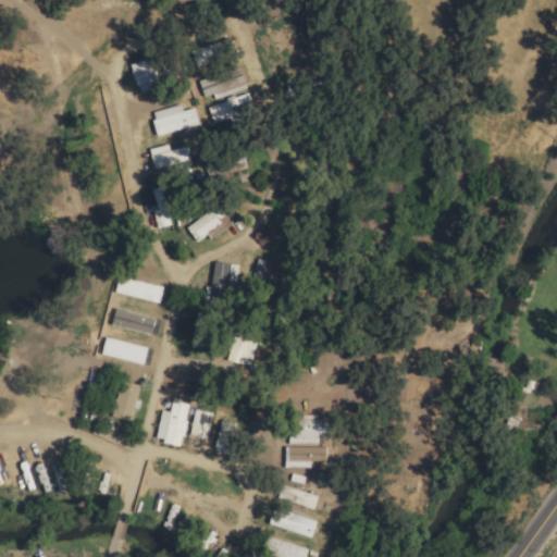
[(162,76),(170,74),(164,53),(128,63),(136,93),(164,85),(162,76)]
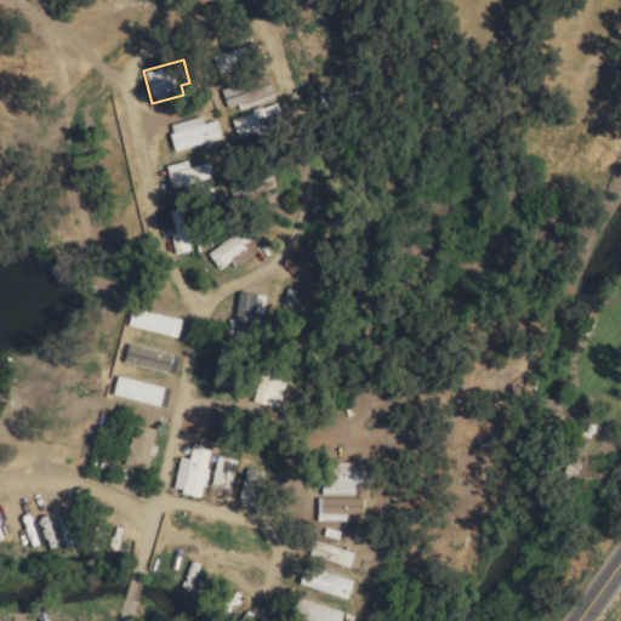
[(273,100),(265,75),(220,90),(226,109),(235,107),(237,112),(273,100)]
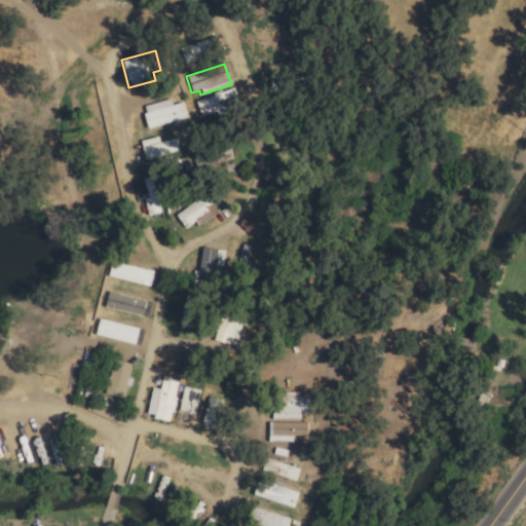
[(194,101),(199,117),(237,105),(233,88),(194,101)]
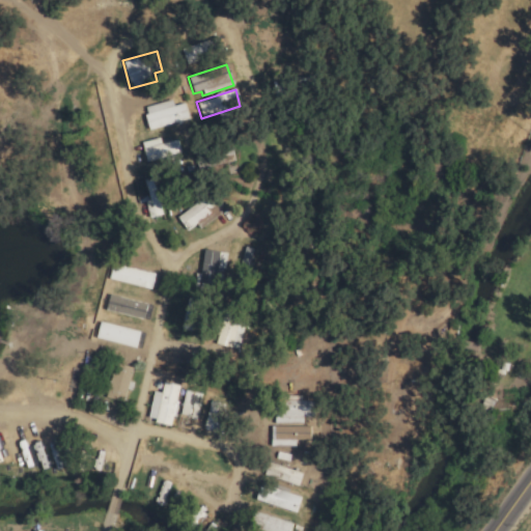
[(148,132),(187,119),(182,104),(172,107),(170,100),(141,109),(148,132)]
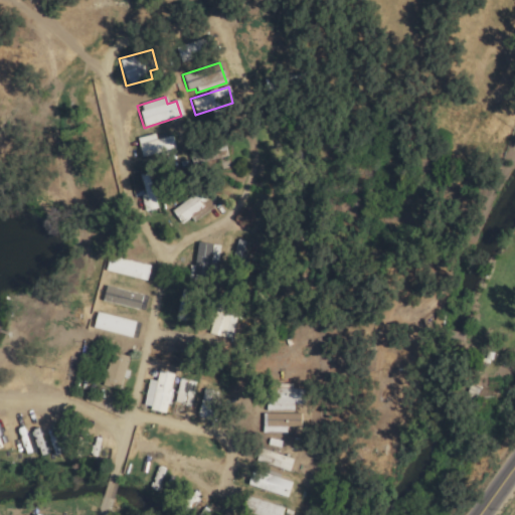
[(155,139),(154,134),(136,138),(141,158),(174,149),(170,136),(155,139)]
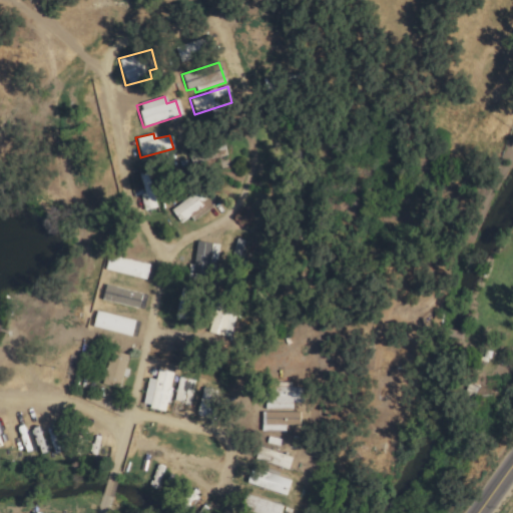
[(134,174),(136,187),(138,186),(143,210),(154,208),(146,172),(134,174)]
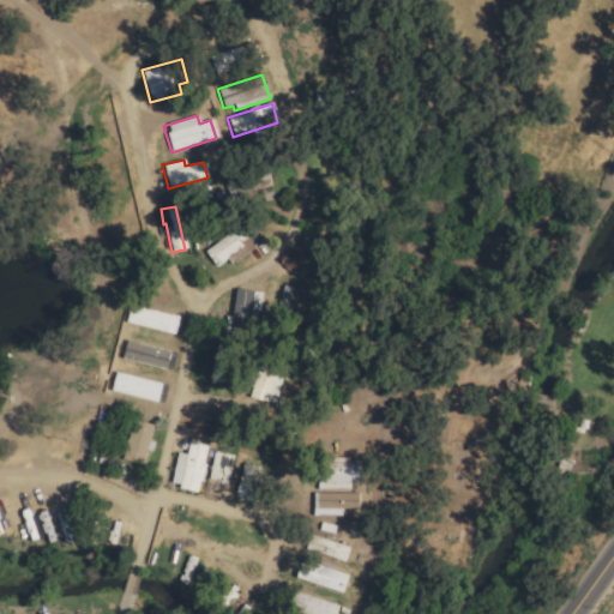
[(257,238),(246,222),(203,252),(214,268),(257,238)]
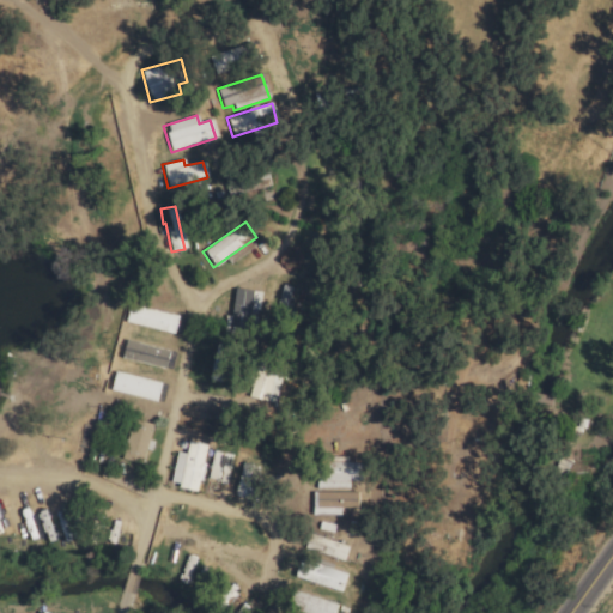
[(254,329),(256,313),(259,314),(261,292),(232,290),(228,339),(246,340),(247,328),(254,329)]
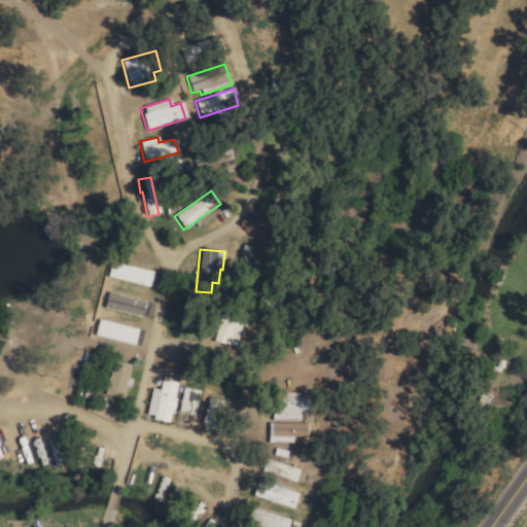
[(121,288),(132,260),(121,256),(111,284),(121,288)]
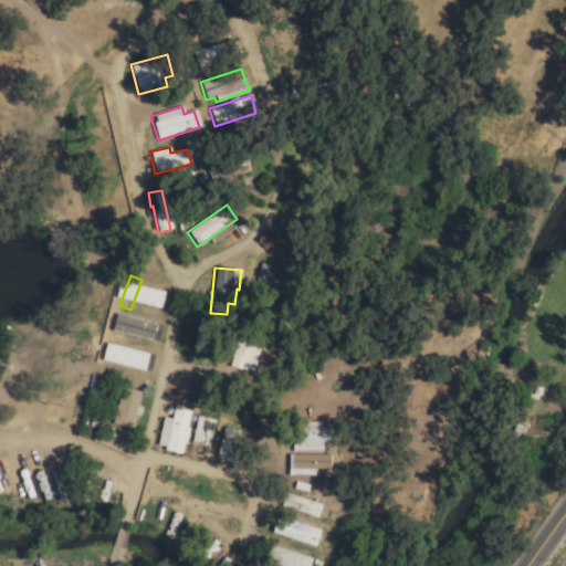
[(153,318),(159,286),(152,284),(145,317),(153,318)]
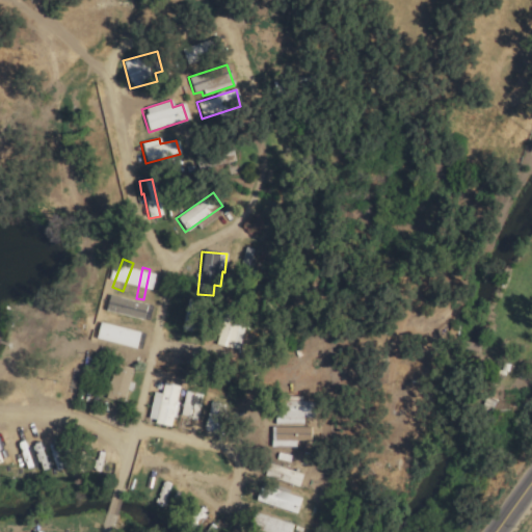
[(236,302),(229,300),(220,328),(213,326),(210,336),(232,342),(237,326),(230,324),(236,302)]
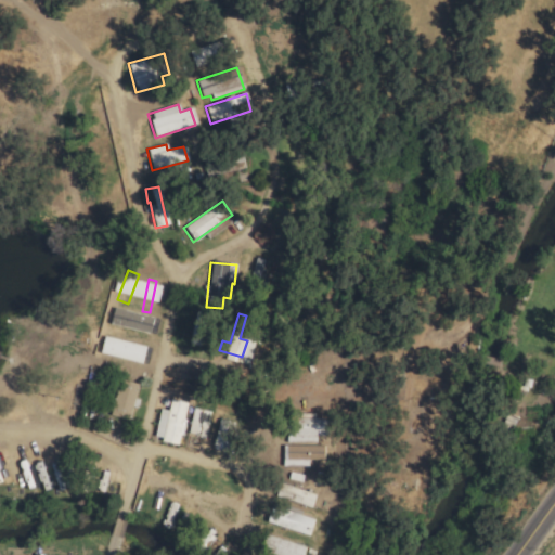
[(108,416),(127,422),(138,386),(119,379),(108,416)]
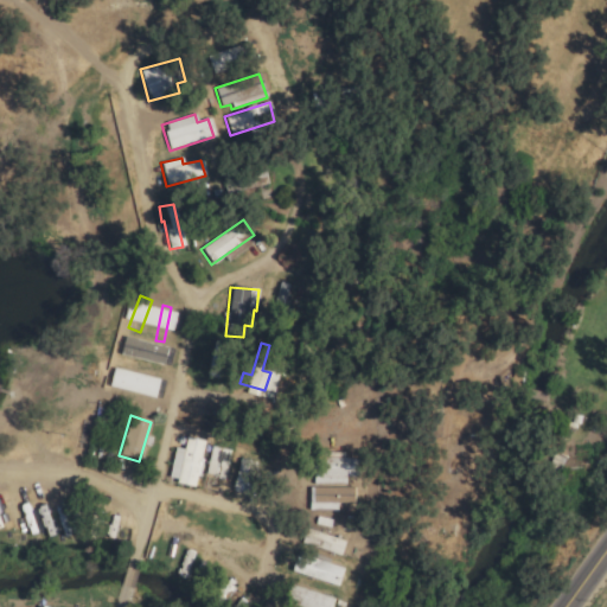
[(167,481),(196,487),(204,441),(185,438),(183,449),(174,448),(167,481)]
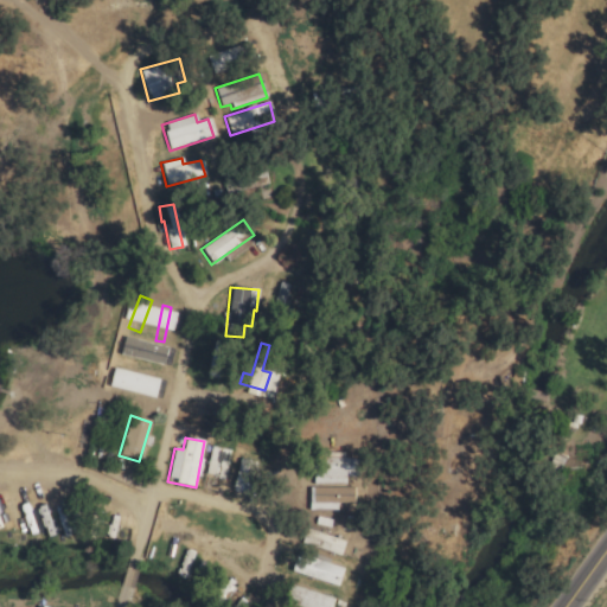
[(223,479),(228,451),(210,447),(204,475),(223,479)]
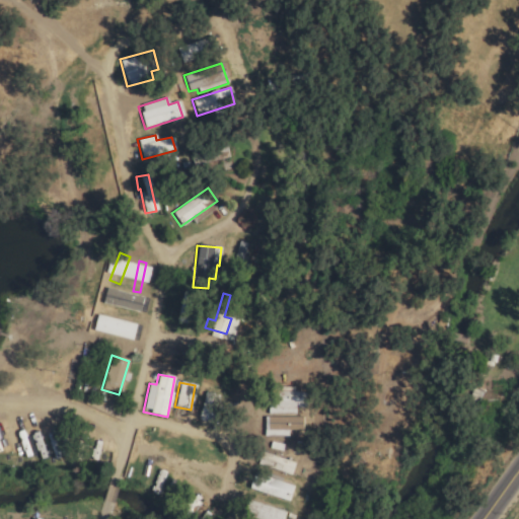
[(294,387),(269,387),(269,415),(295,415),(295,409),(304,409),(304,392),(294,392),(294,387)]
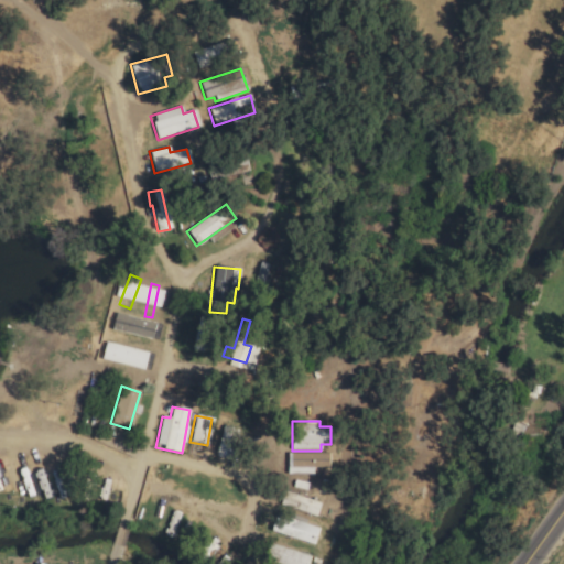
[(215,457),(230,461),(236,429),(221,426),(215,457)]
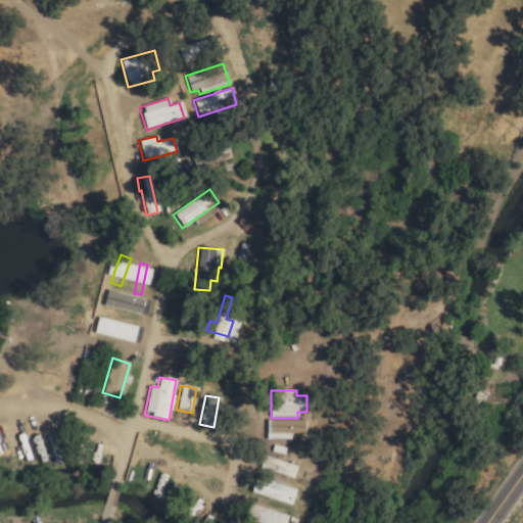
[(303,421),(267,420),(267,439),(289,440),(290,434),(303,434),(303,421)]
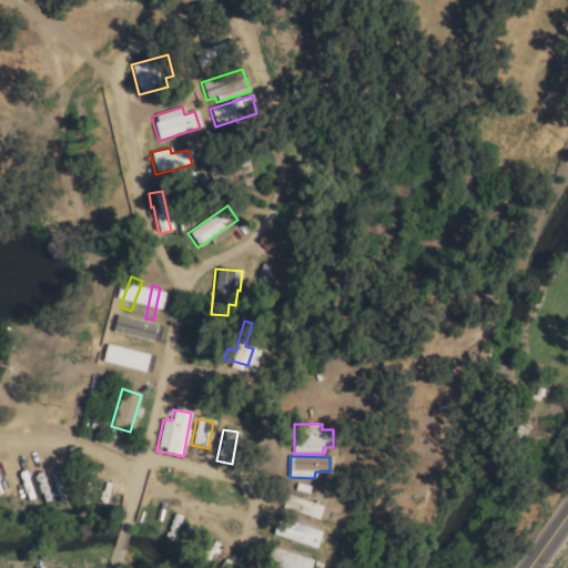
[(281,508),(317,521),(322,508),(286,495),(281,508)]
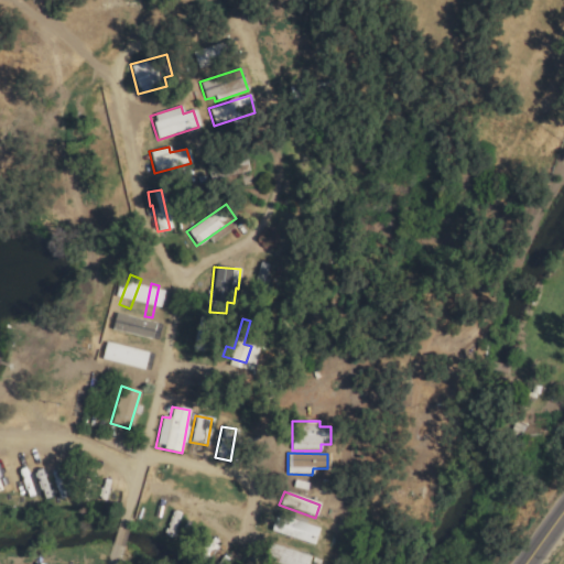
[(270,534),(313,544),(316,528),(305,524),(306,520),(274,513),(270,534)]
